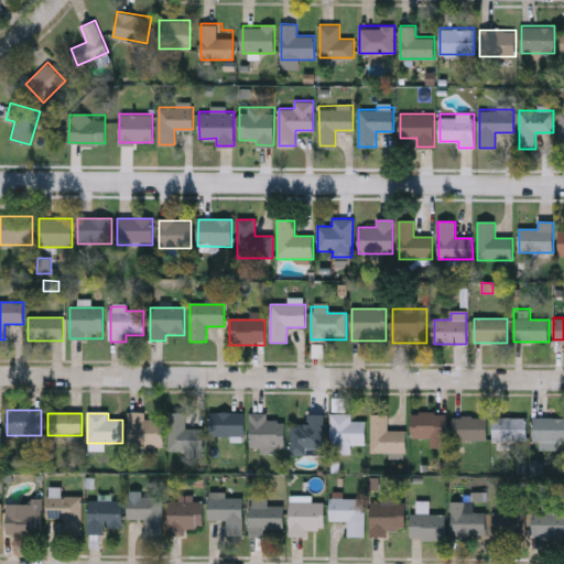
[(162,447),(128,447),(128,413),(144,413),(144,420),(162,420),(162,447)]
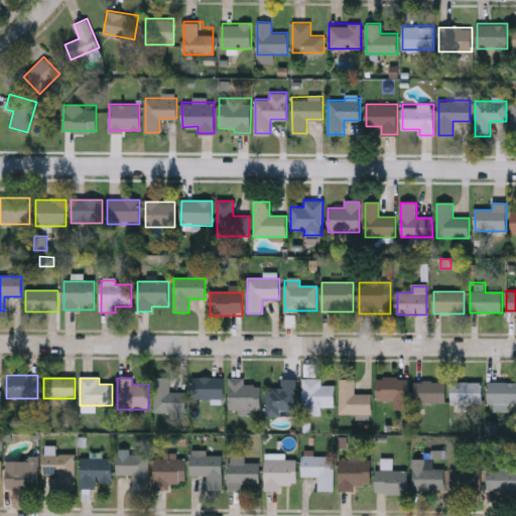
[(185,393),(185,413),(154,413),(154,378),(169,378),(169,393),(185,393)]
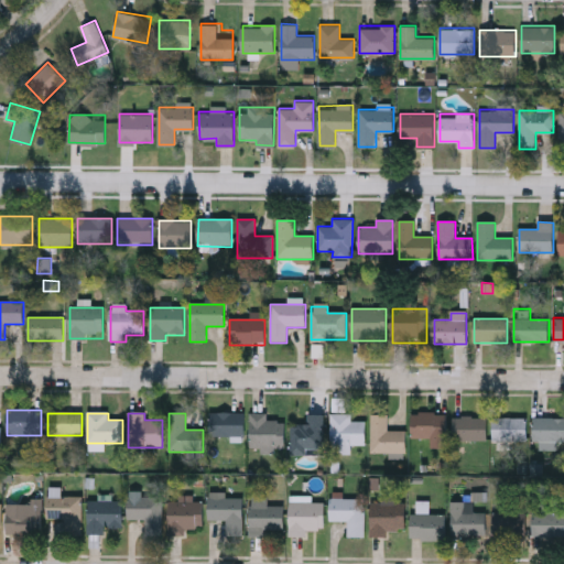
[(243,413),(243,437),(209,437),(209,413),(243,413)]
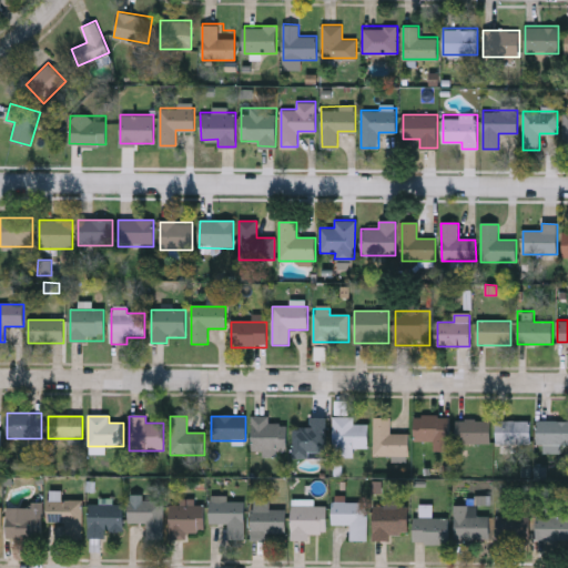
[(270,416),(270,425),(287,425),(287,455),(252,455),(252,416),(270,416)]
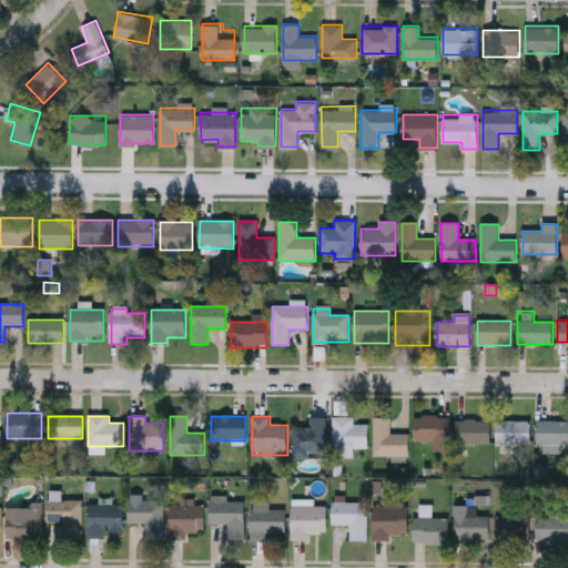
[(334,458),(334,416),(354,416),(354,425),(368,425),(368,448),(354,448),(354,458),(334,458)]
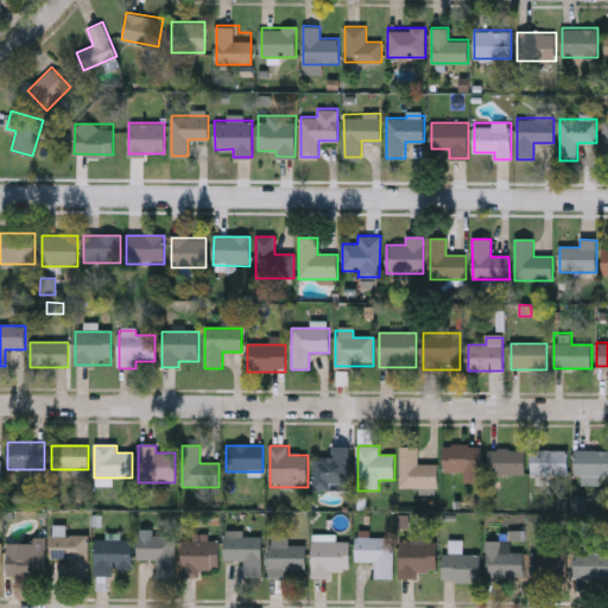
[(444,445),(481,445),(481,482),(464,482),(464,472),(444,472),(444,445)]
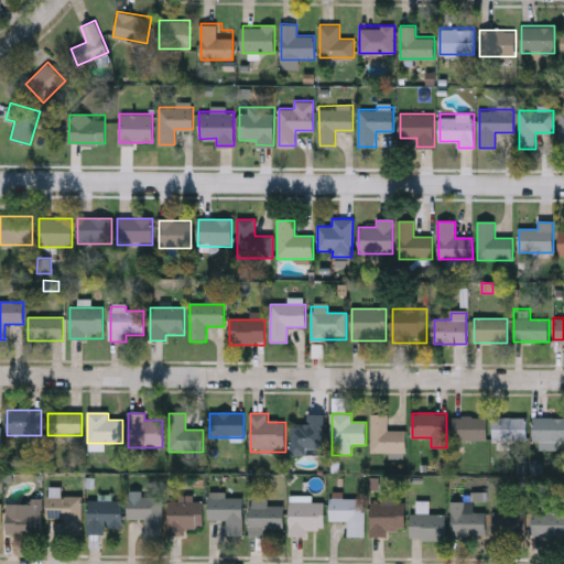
[(325,458),(307,458),(307,452),(290,452),(290,414),(306,414),(306,431),(325,431),(325,458)]
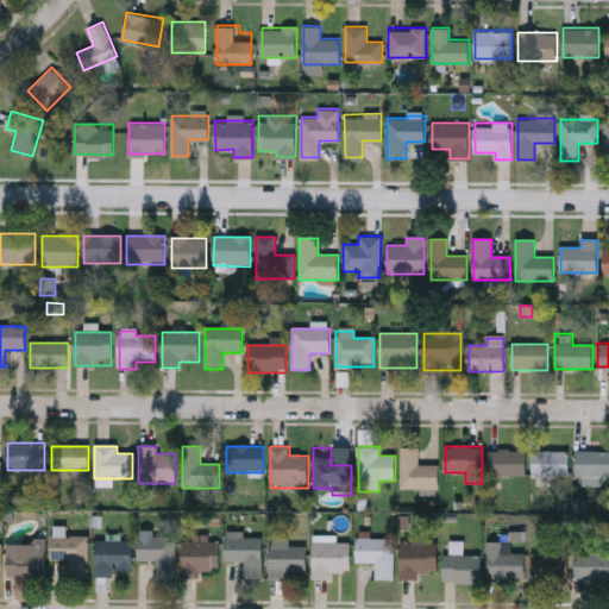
[(419,449),(419,465),(439,465),(438,490),(400,489),(401,449),(419,449)]
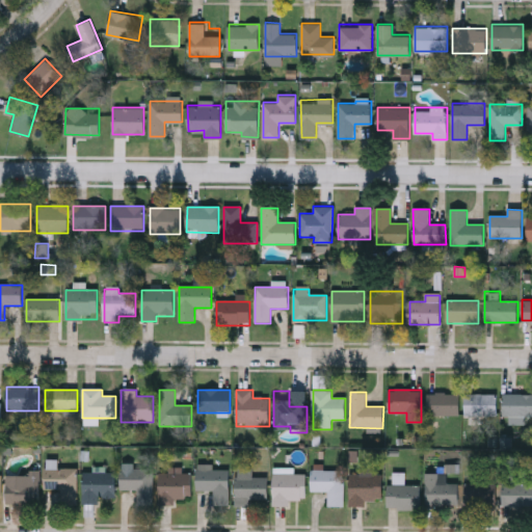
[(459,393),(459,417),(427,417),(427,393),(459,393)]
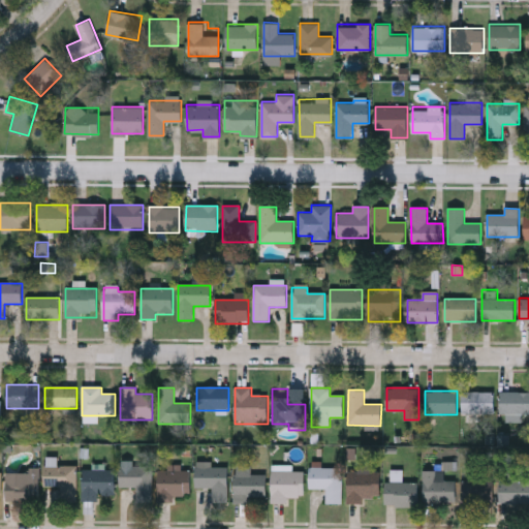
[(494,392),(494,414),(462,414),(462,392),(494,392)]
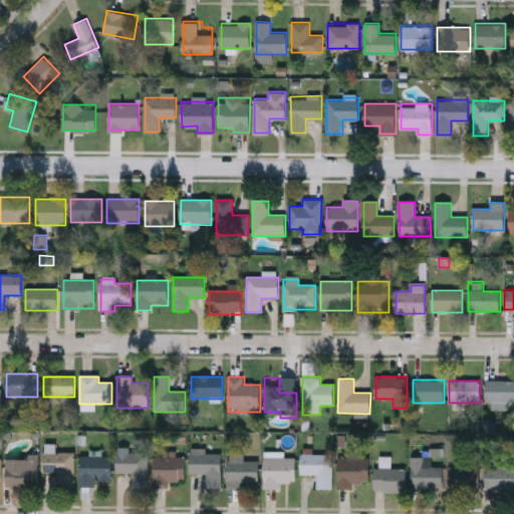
[(513,403),(486,403),(486,380),(513,380),(513,403)]
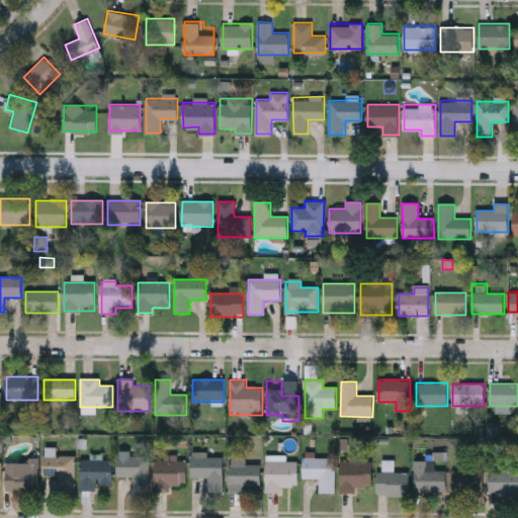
[(488,436),(499,436),(499,425),(489,425),(488,436)]
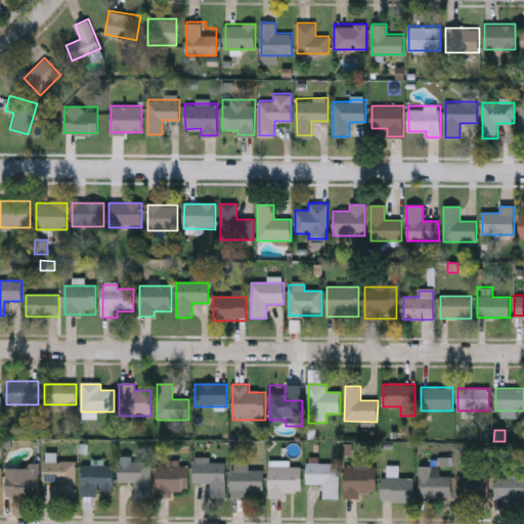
[(436,465),(452,466),(453,456),(436,456),(436,465)]
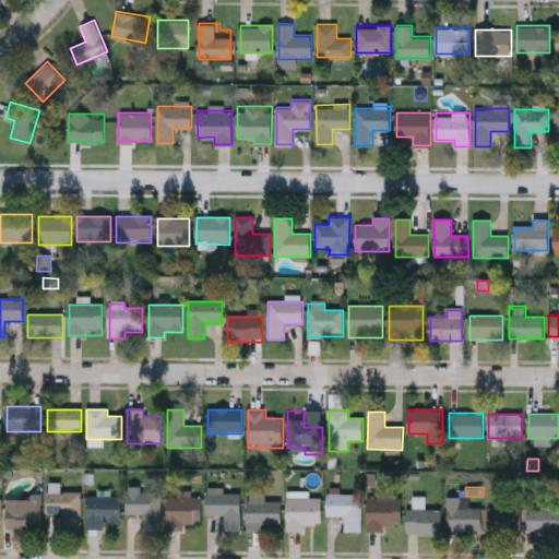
[(80,491),(80,528),(61,527),(61,514),(45,513),(45,490),(80,491)]
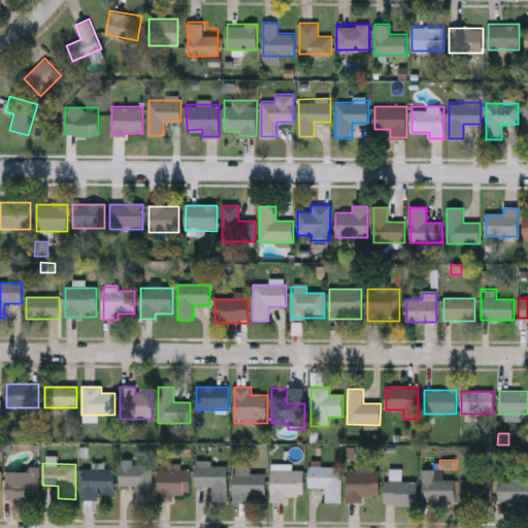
[(151,463),(151,498),(135,498),(135,483),(119,483),(119,463),(151,463)]
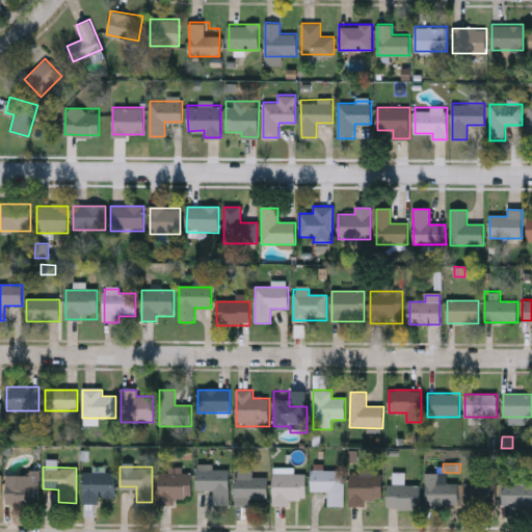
[(197,490),(197,467),(230,467),(229,505),(214,505),(214,490),(197,490)]
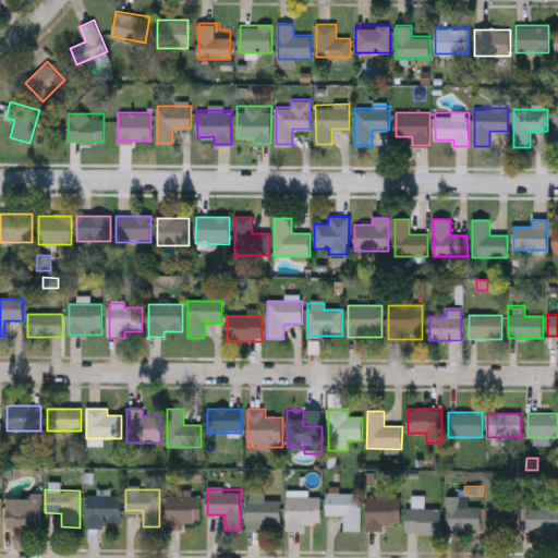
[(39,492),(39,525),(7,525),(7,497),(32,497),(32,492),(39,492)]
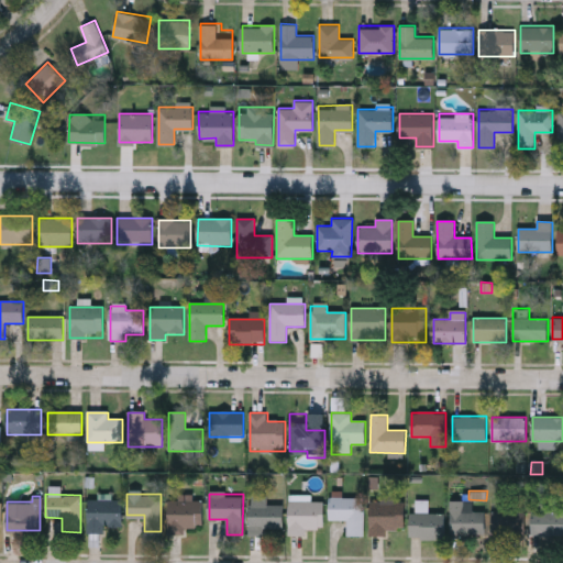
[(283,528),(250,528),(250,496),(267,496),(267,506),(283,506),(283,528)]
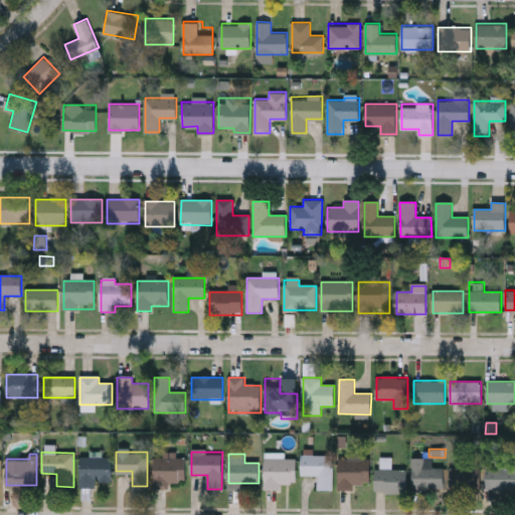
[(95,480),(95,486),(79,486),(79,455),(111,455),(111,480),(95,480)]
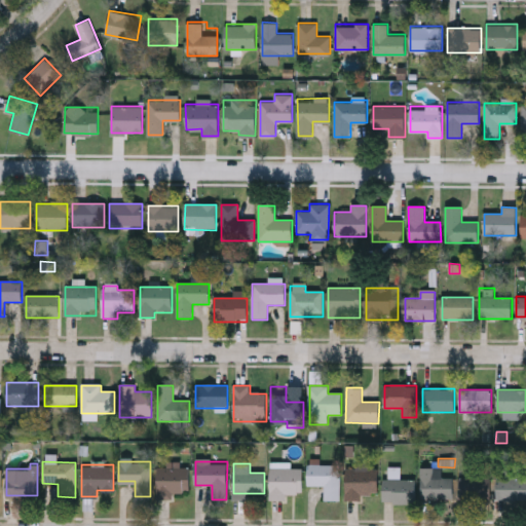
[(188,465),(188,492),(156,492),(156,465),(188,465)]
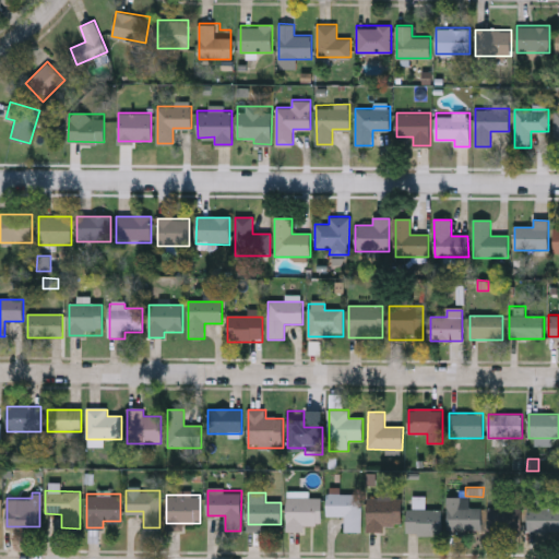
[(361,495),(361,533),(344,533),(344,516),(328,516),(328,495),(361,495)]
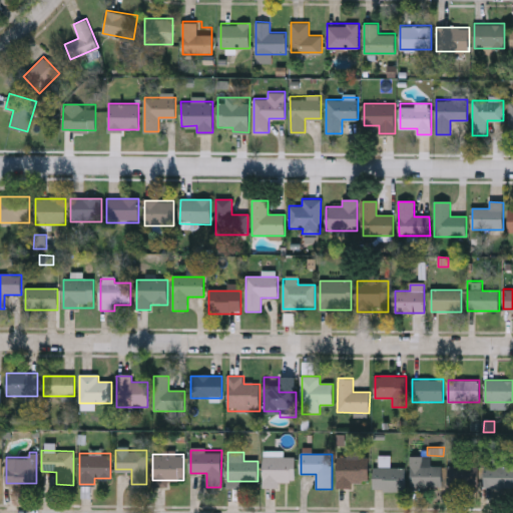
[(368,483),(352,482),(352,489),(338,489),(339,456),(369,457),(368,483)]
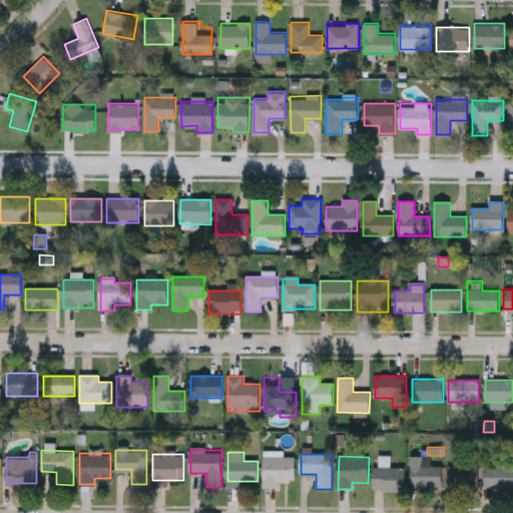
[(280,489),(264,489),(264,458),(295,458),(295,481),(280,481),(280,489)]
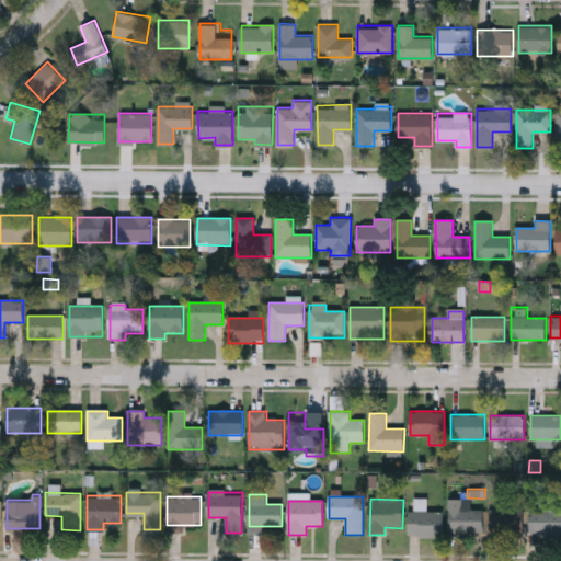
[(449,534),(449,501),(471,501),(471,511),(483,511),(483,534),(449,534)]
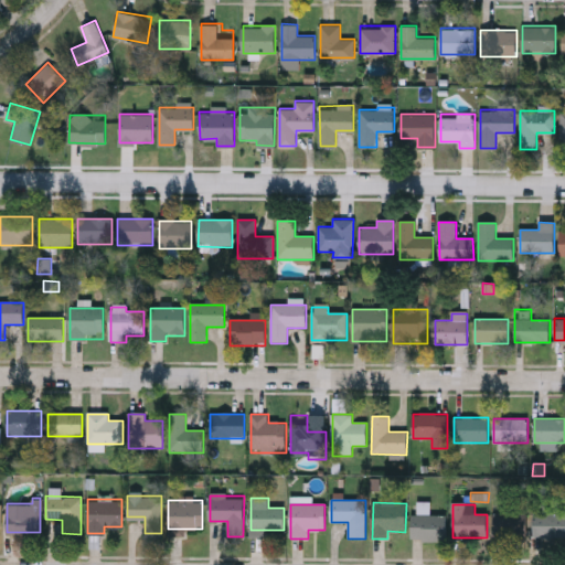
[(523,514),(523,536),(491,536),(491,514),(523,514)]
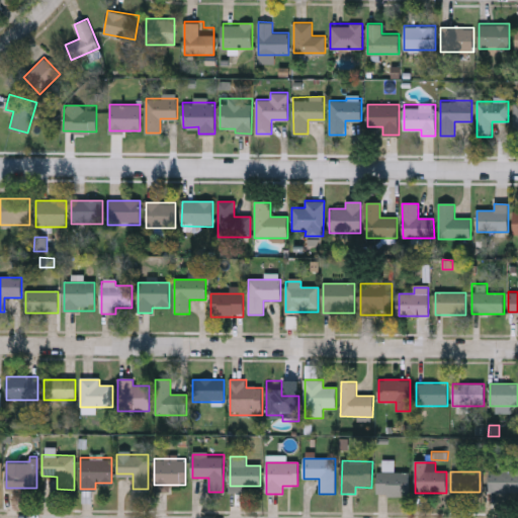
[(409,472),(409,496),(378,496),(378,472),(409,472)]
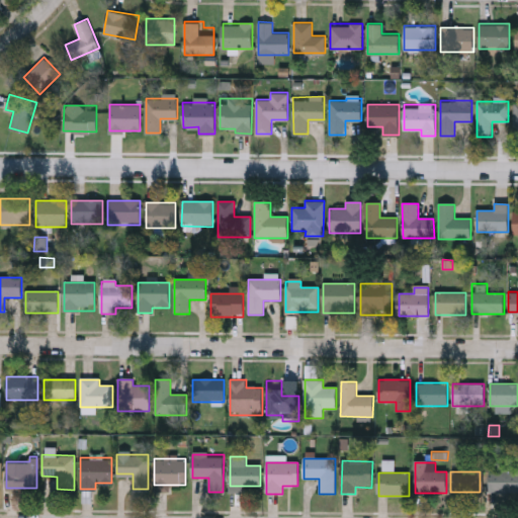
[(517,472),(517,494),(491,494),(491,472),(517,472)]
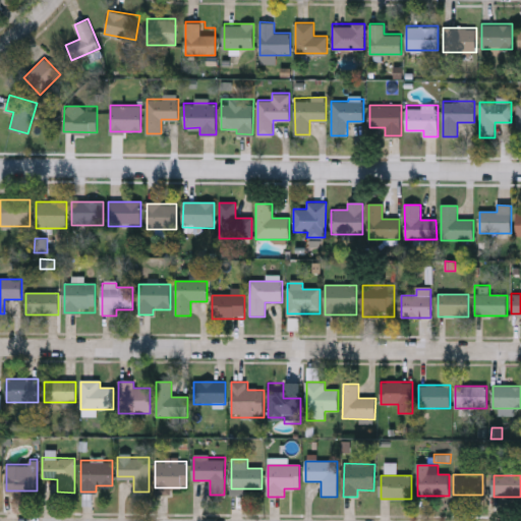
All buildings are outlined.
